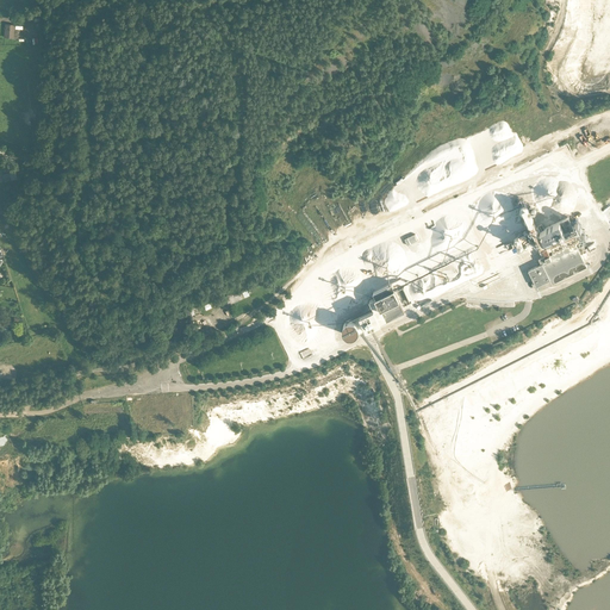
[(18,39),(19,30),(14,30),(14,25),(6,24),(5,37),(13,38),(13,39),(18,39)]
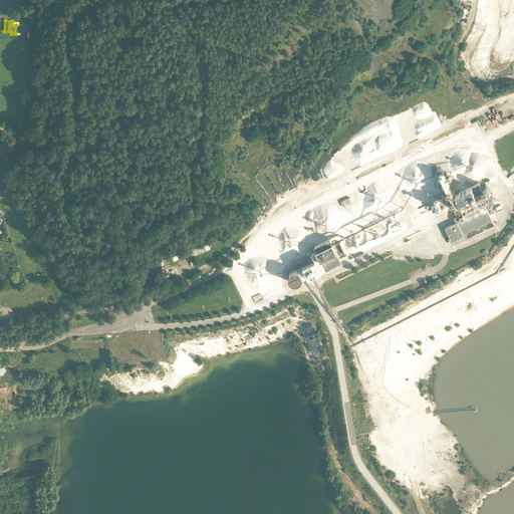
[(10,146),(10,145),(7,145),(7,147),(3,148),(4,151),(3,151),(4,154),(9,153),(13,153),(13,150),(12,148),(11,149),(11,146),(10,146)]
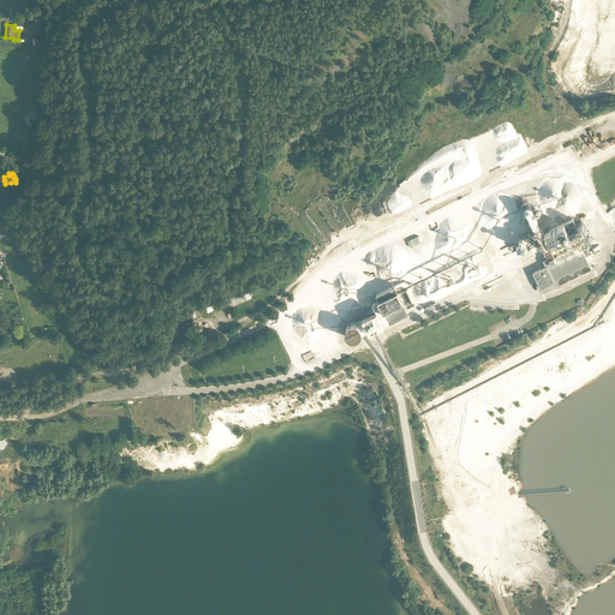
[(541,228),(537,231),(544,246),(578,231),(573,219),(543,233),(541,228)]
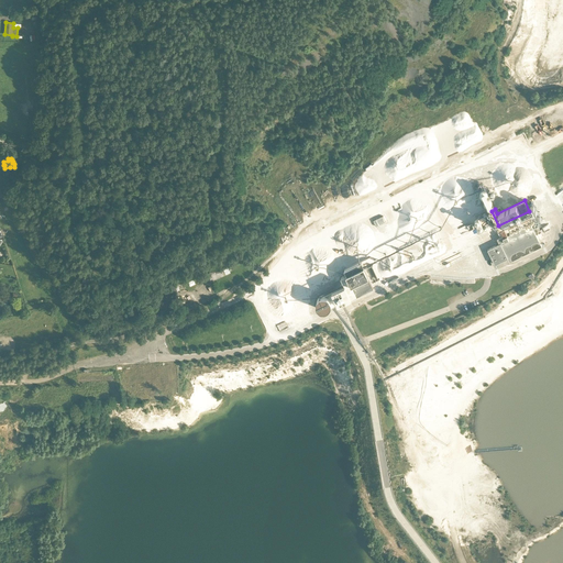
[(384,216),(374,221),(376,225),(386,221),(384,216)]
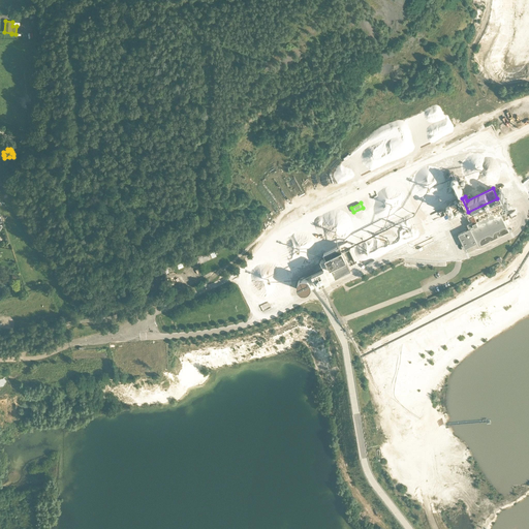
[(508,231),(499,211),(477,221),(474,222),(473,223),(472,222),(467,224),(469,229),(459,235),(465,248),(477,243),(479,246),(508,231)]
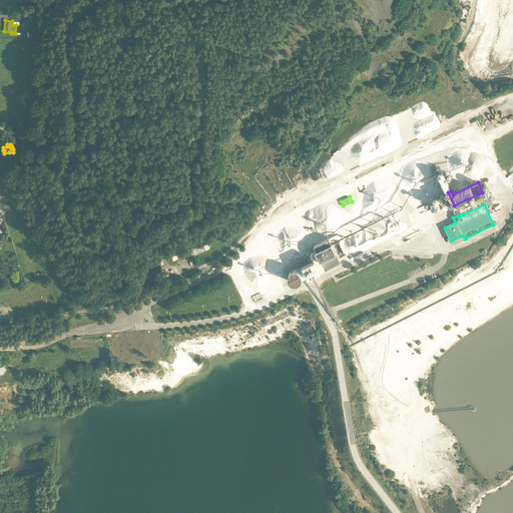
[(333,236),(339,233),(337,228),(330,231),(333,236)]
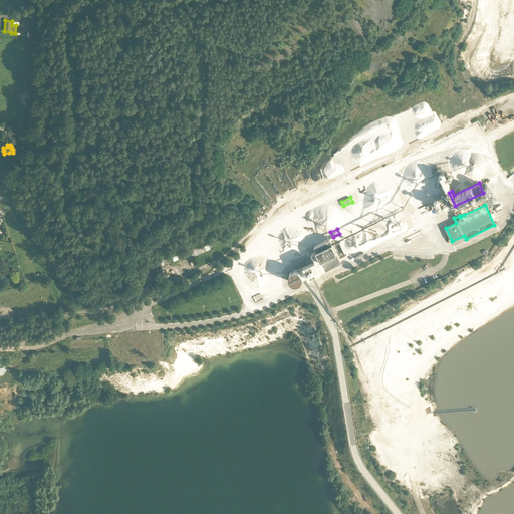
[(320,272),(341,262),(330,239),(315,246),(314,246),(316,251),(311,253),(315,261),(296,270),(295,270),(294,270),(293,270),(293,271),(292,271),(291,271),(291,272),(290,273),(289,274),(289,275),(289,276),(289,277),(289,279),(289,280),(290,280),(291,281),(291,282),(292,282),(293,283),(294,283),(295,284),(295,283),(296,284),(297,284),(298,283),(299,283),(300,282),(301,282),(301,281),(302,281),(302,280),(320,272)]
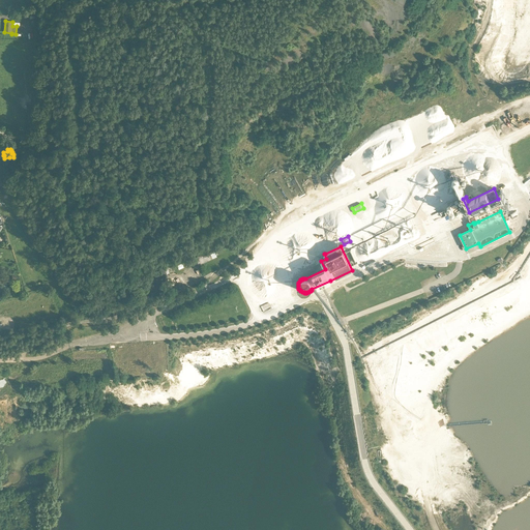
[(199,265),(216,256),(213,249),(196,258),(199,265)]
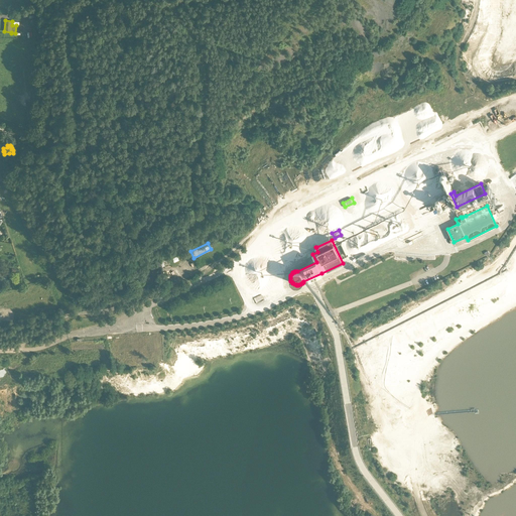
[(144,281),(161,273),(157,266),(141,274),(144,281)]
